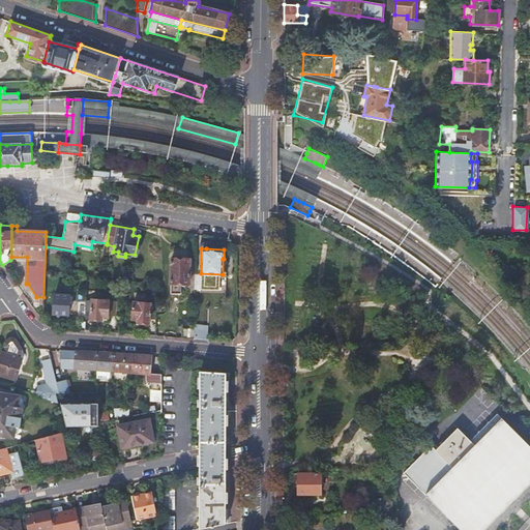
[(106,277),(107,252),(98,251),(98,276),(106,277)]
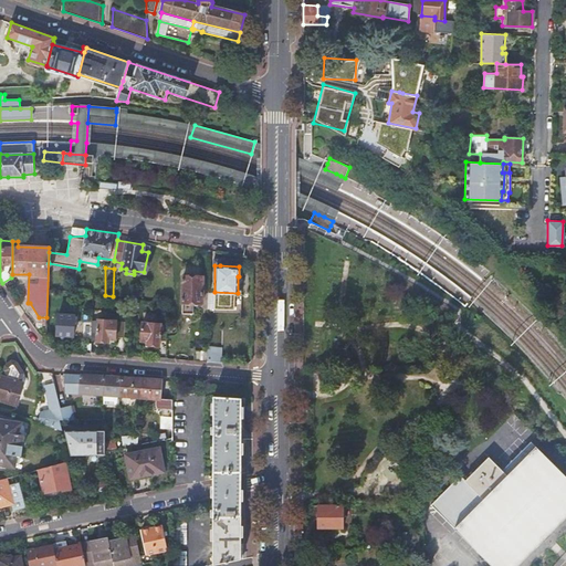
[(207,311),(208,276),(182,276),(181,302),(182,303),(182,313),(184,313),(184,317),(191,317),(191,313),(192,313),(192,305),(201,305),(203,311),(207,311)]
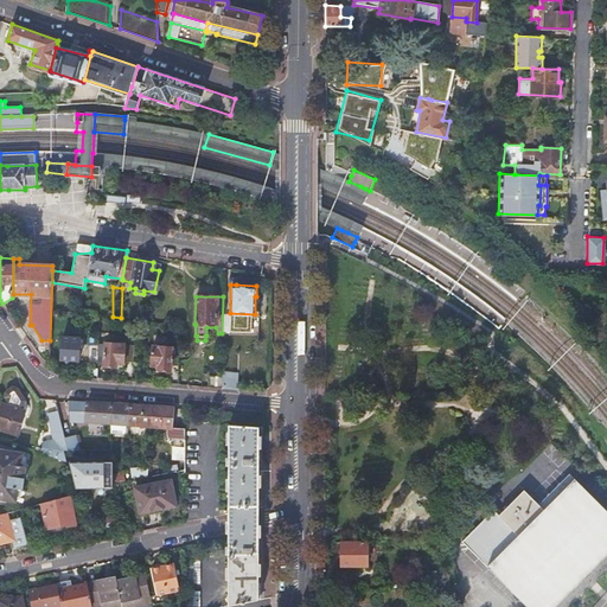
[(78,362),(80,339),(61,338),(61,360),(78,362)]
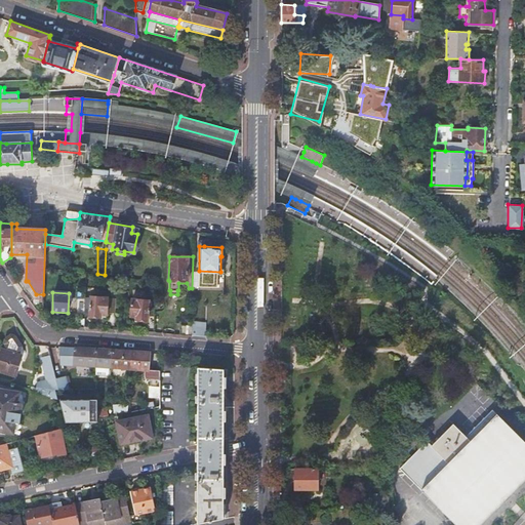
[(106,313),(107,298),(108,292),(98,292),(97,297),(90,296),(89,317),(99,318),(99,315),(106,315),(106,313)]
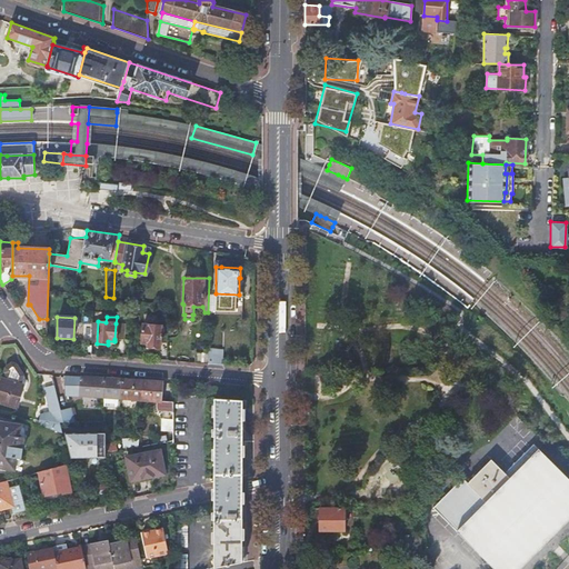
[(123,323),(116,323),(115,339),(123,339),(123,323)]
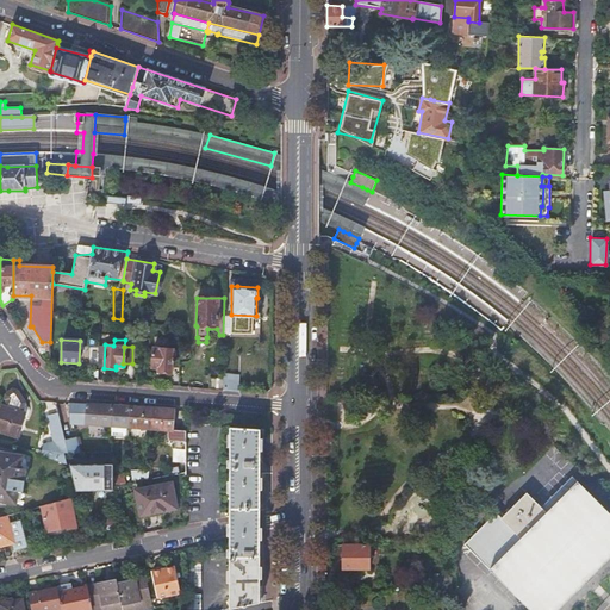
[(153,348),(151,367),(159,368),(159,372),(172,372),(173,349),(153,348)]
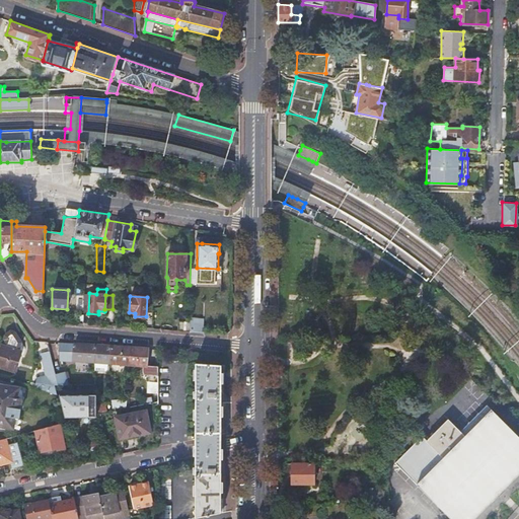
[(190,331),(203,332),(203,318),(190,317),(190,320),(190,331)]
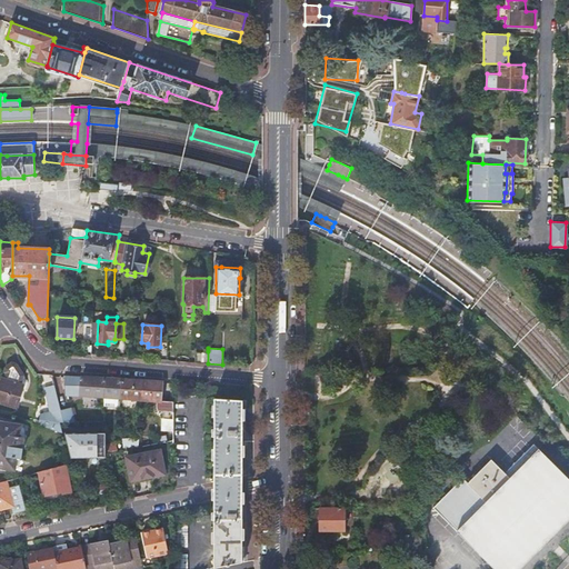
[(195,351),(195,362),(208,363),(208,351),(195,351)]
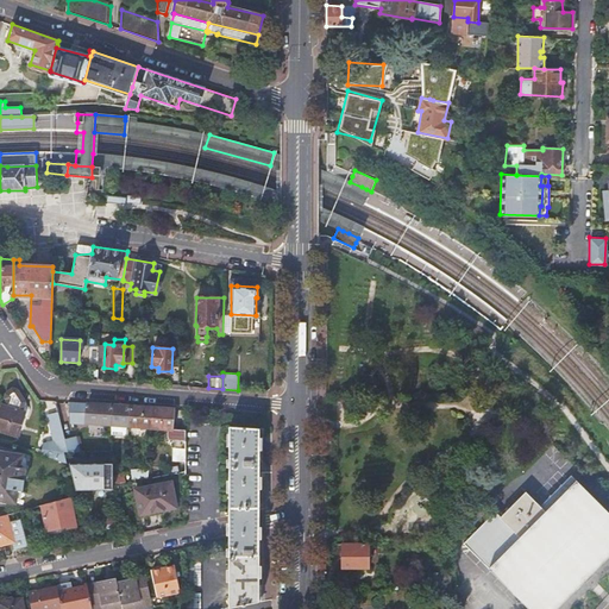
[(5,405),(2,403),(0,409),(0,432),(17,438),(25,412),(23,410),(26,401),(18,389),(14,387),(6,393),(5,396),(7,399),(5,405)]
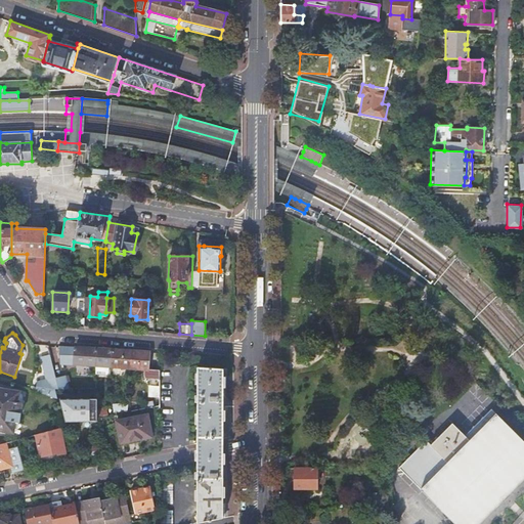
[(61,363),(95,365),(96,349),(75,347),(59,346),(61,363)]
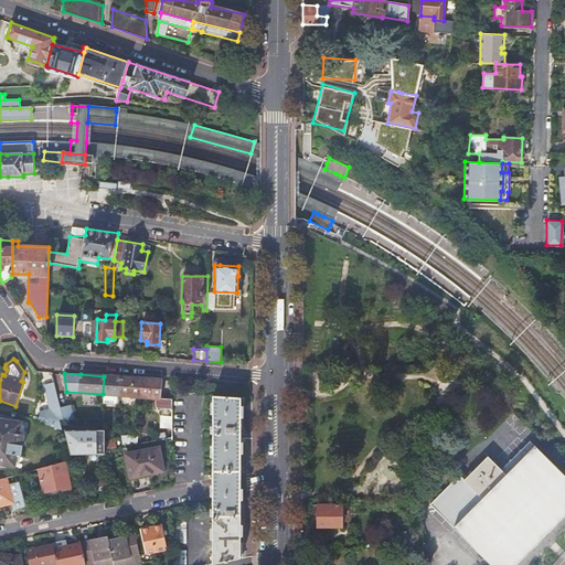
[(103,394),(141,396),(142,379),(104,376),(103,394)]
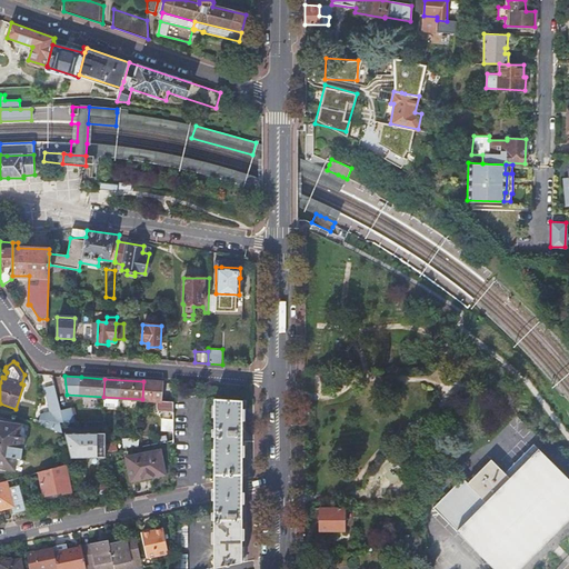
[(162,401),(163,383),(143,381),(142,399),(162,401)]
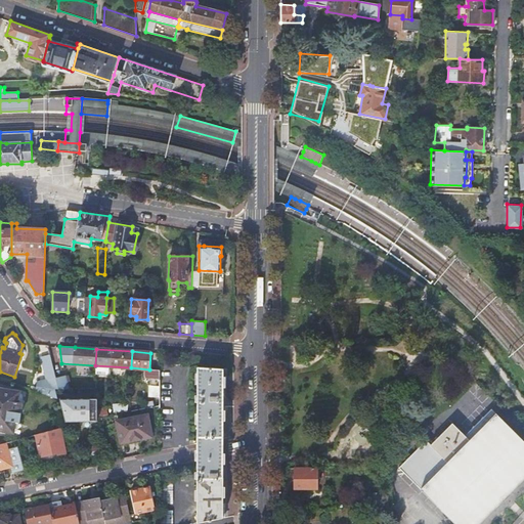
[(52,378),(55,389),(58,389),(55,378),(50,355),(47,356),(52,378)]
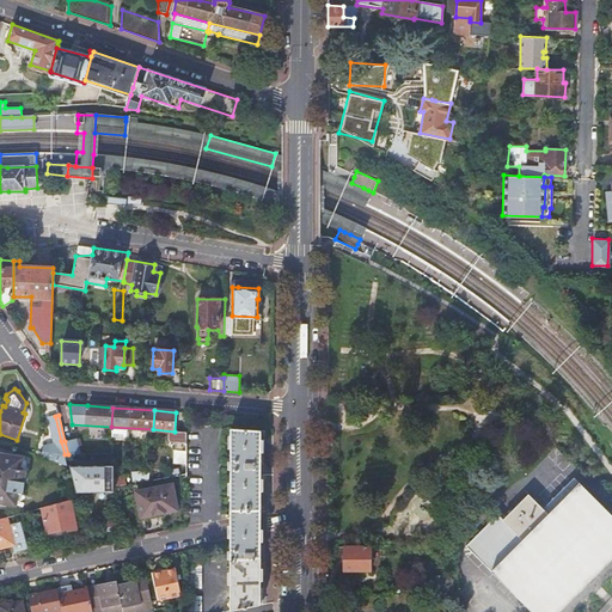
[(53,460),(67,466),(65,454),(61,441),(55,416),(48,417),(55,444),(57,452),(53,460)]
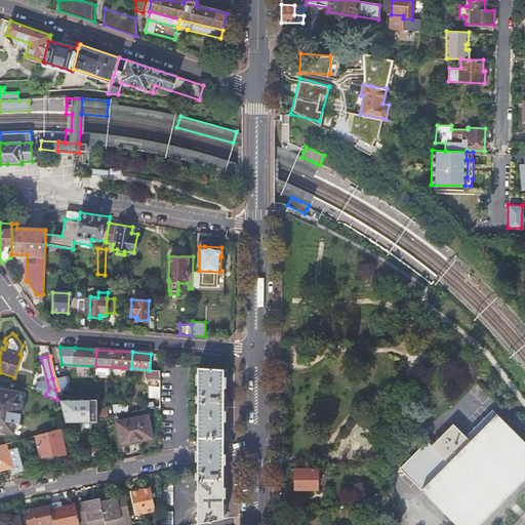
[(197,444),(224,438),(224,369),(197,367),(197,395),(196,395),(195,402),(197,402),(197,444)]
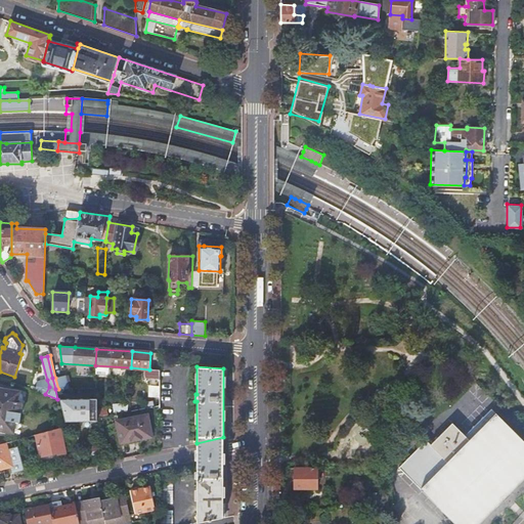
[(55,378),(58,389),(69,389),(69,387),(71,386),(70,382),(68,382),(66,376),(55,378)]
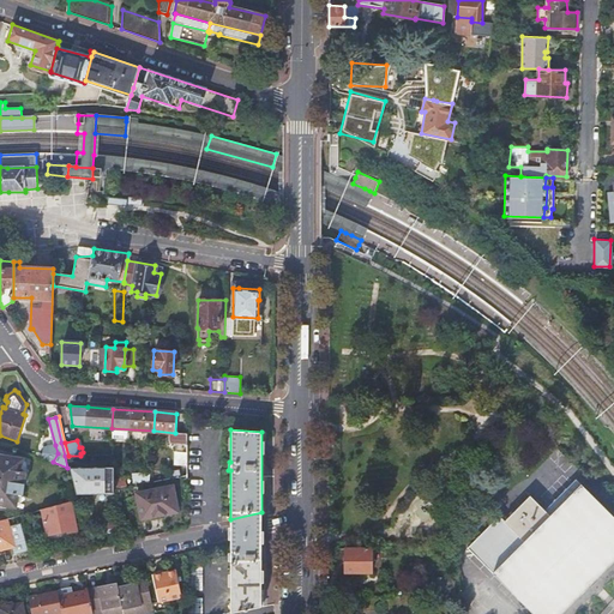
[(0,510),(13,513),(14,500),(22,501),(26,470),(20,470),(22,464),(0,459),(0,510)]
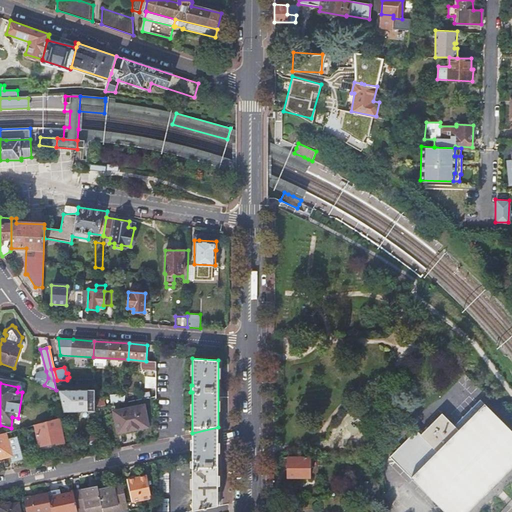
[(64,412),(95,411),(95,409),(95,390),(59,390),(64,412)]
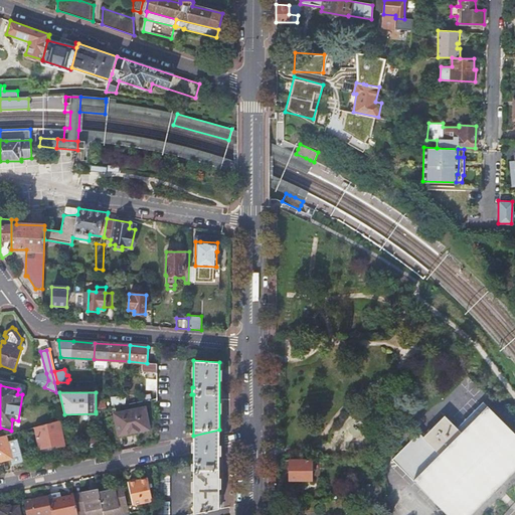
[(440,454),(413,480),(449,514),(470,514),(514,470),(514,432),(488,405),(462,432),(446,415),(422,437),(440,454)]
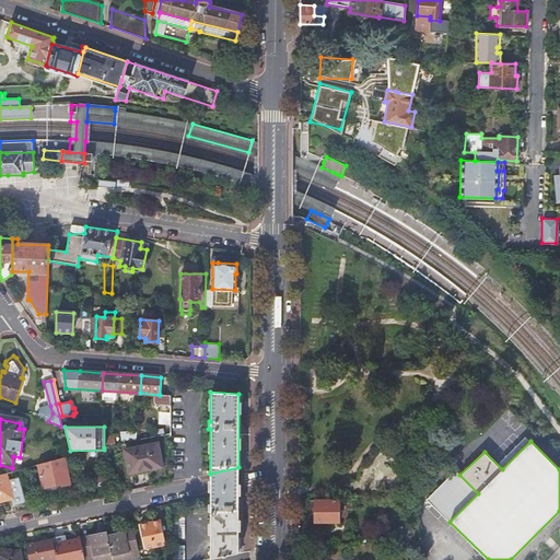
[(125,450),(128,473),(162,466),(158,443),(125,450)]
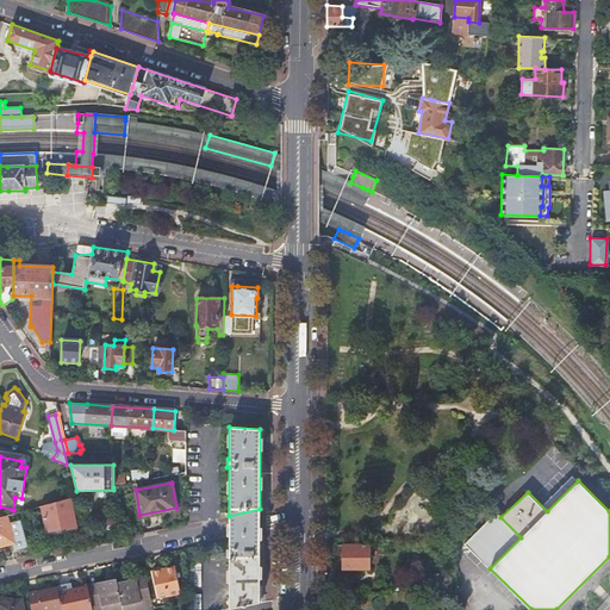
[(75,527),(70,498),(42,506),(44,517),(41,517),(42,520),(44,518),(47,530),(66,527),(66,530),(67,529),(67,528),(75,527)]
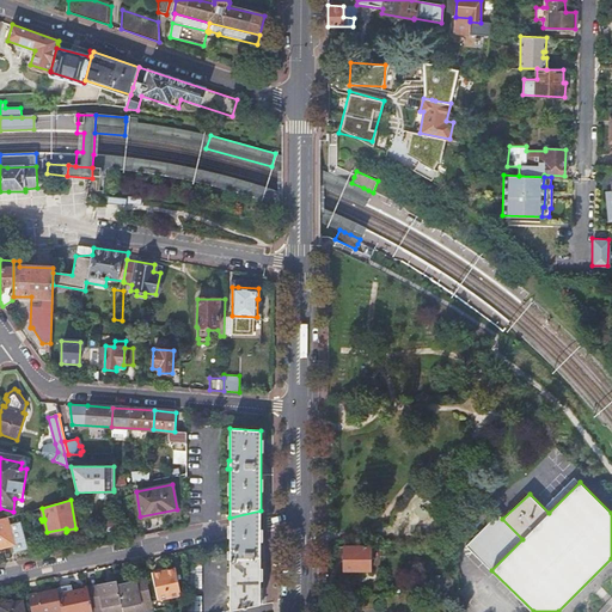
[(230,542),(261,536),(261,525),(261,510),(230,518),(230,531),(230,542)]
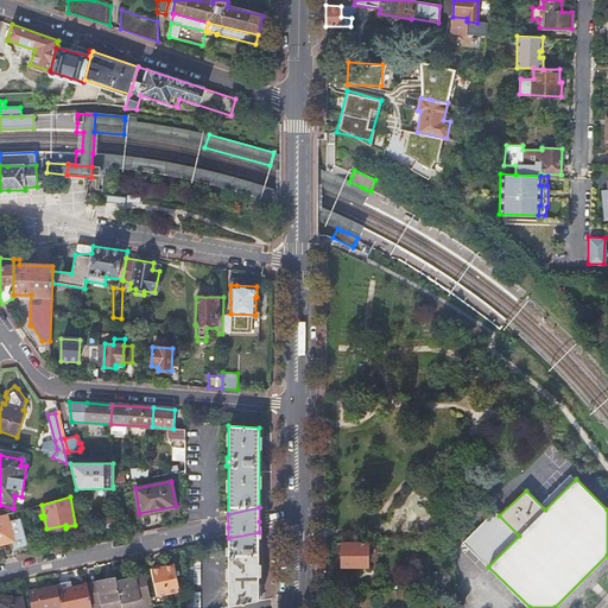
[(0,542),(13,539),(8,521),(6,512),(0,512),(0,542)]
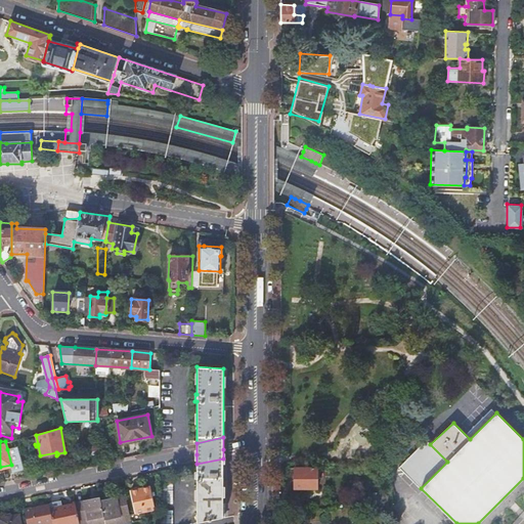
[(16,446),(7,449),(11,465),(12,469),(22,466),(16,446)]
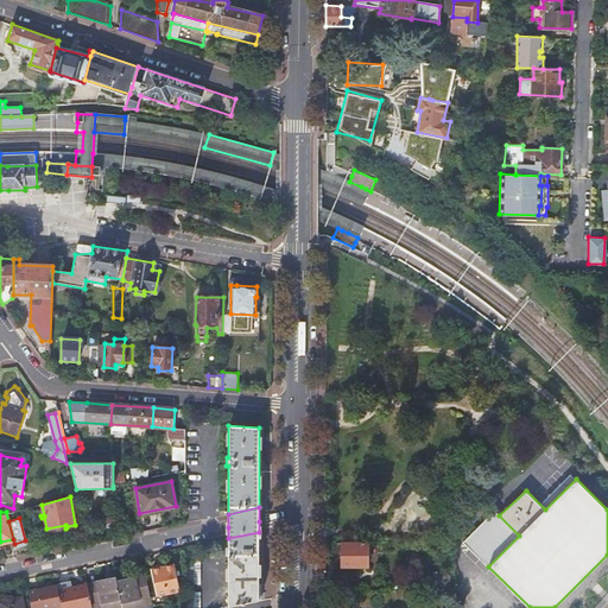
[(259,600),(259,532),(228,538),(228,546),(227,546),(226,555),(229,555),(229,607),(259,600)]
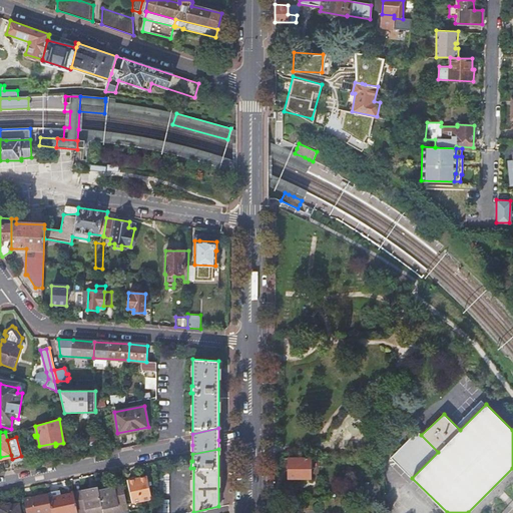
[(310,458),(288,458),(288,478),(310,478),(310,458)]
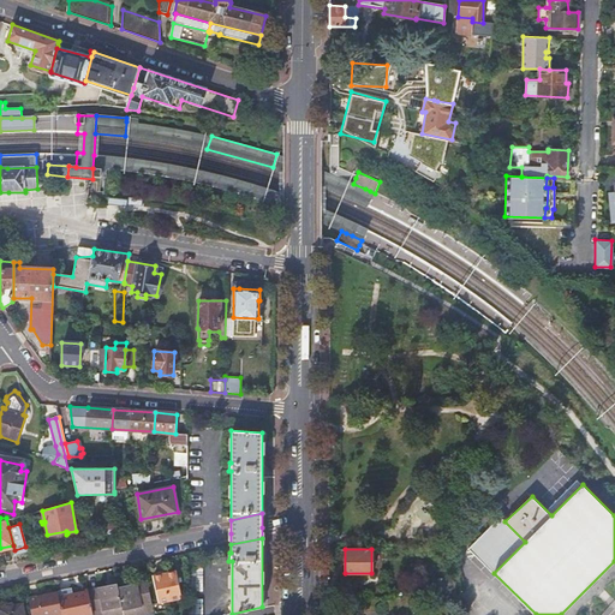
[(181,597),(177,571),(163,574),(163,572),(155,573),(155,575),(154,575),(160,603),(181,597)]
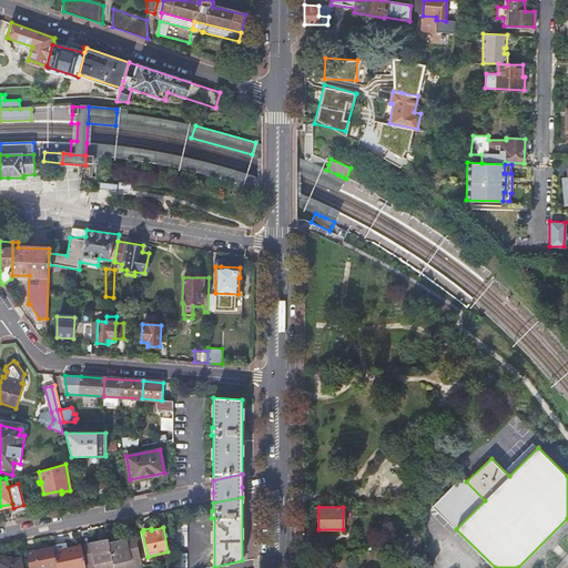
[(87,567),(113,563),(110,546),(109,541),(81,547),(87,567)]
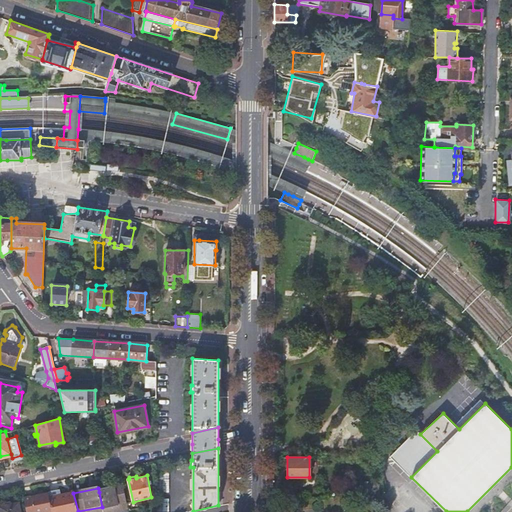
[(103,509),(127,505),(123,488),(99,492),(102,507),(103,509)]
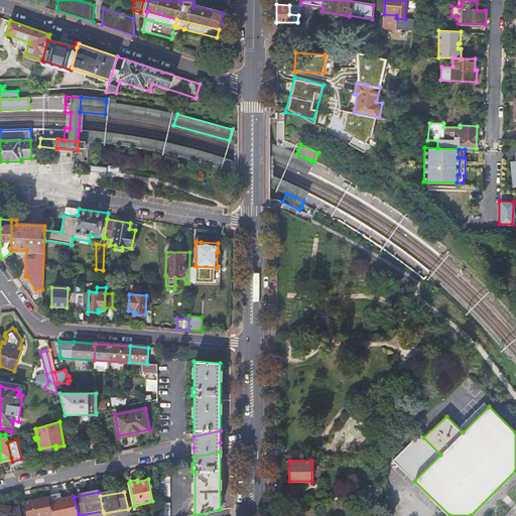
[(52,514),(52,515),(77,515),(79,515),(74,497),(61,499),(60,494),(48,497),(49,502),(52,514)]
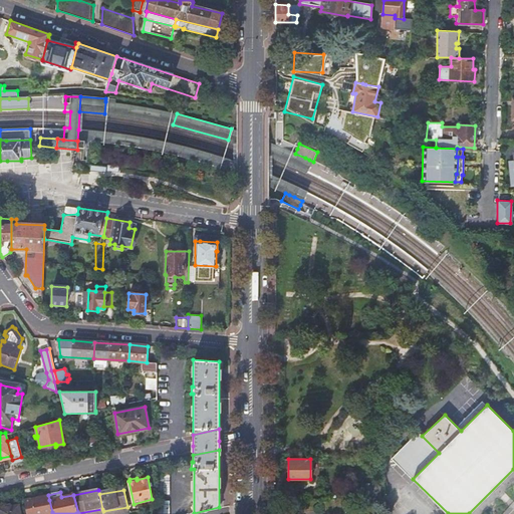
[(26,513),(43,513),(52,512),(49,500),(48,495),(24,500),(26,513)]
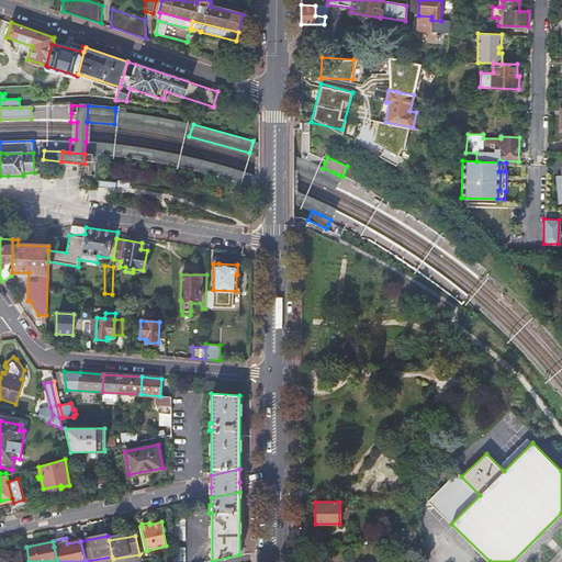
[(22,561),(21,551),(0,554),(0,561),(22,561)]
